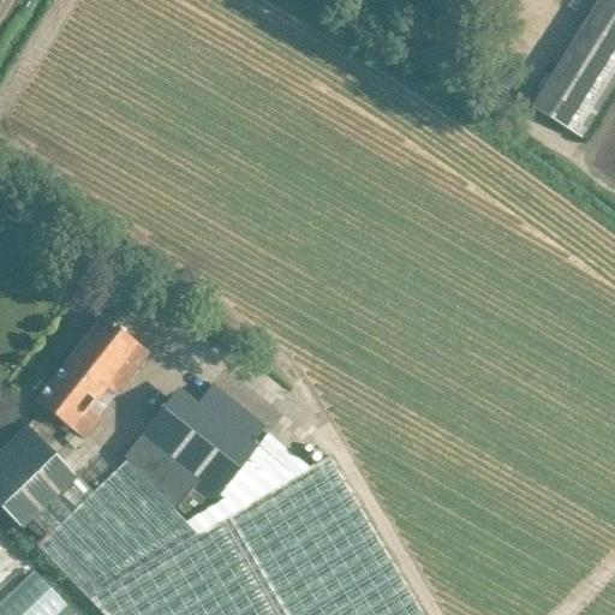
[(532,107),(581,137),(614,83),(614,0),(598,0),(569,47),(532,107)]
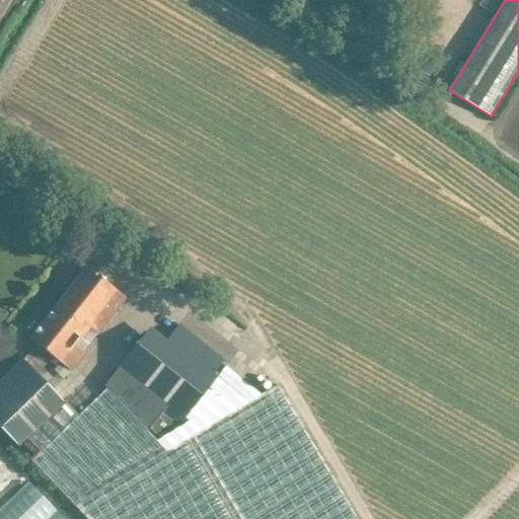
[(123,296),(102,280),(86,268),(30,340),(69,370),(83,351),(73,343),(88,323),(95,329),(123,296)]
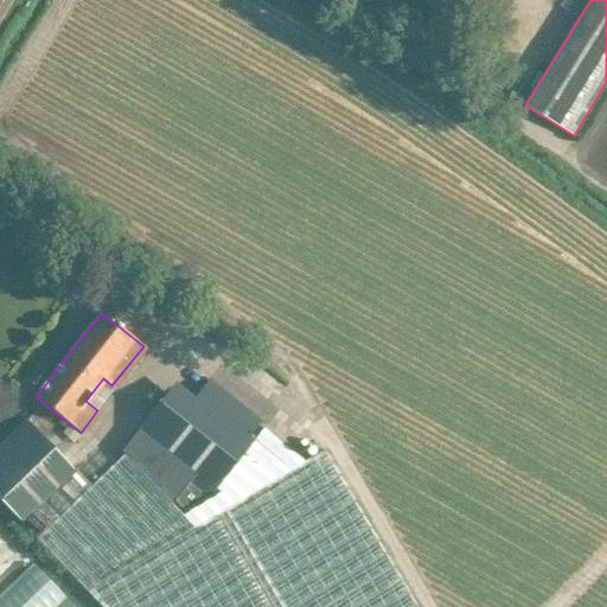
[(126,452),(185,512),(181,515),(123,457),(90,487),(76,471),(26,421),(0,446),(0,500),(21,523),(26,518),(40,534),(34,538),(100,606),(415,606),(324,452),(305,464),(263,429),(266,425),(209,379),(193,398),(176,384),(131,439),(134,442),(126,452)]
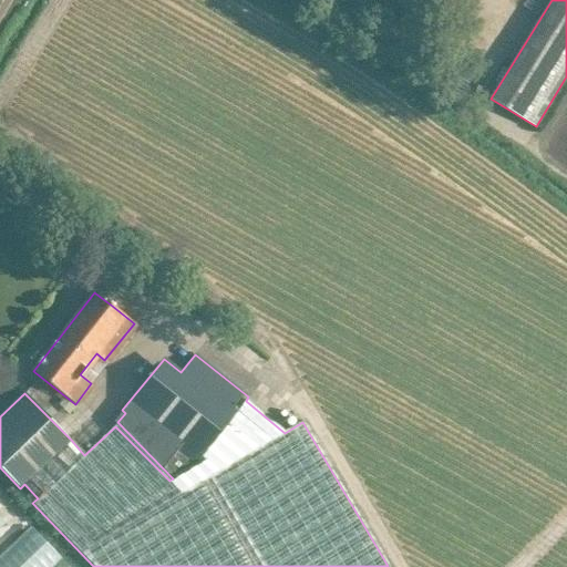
[(0,528),(17,514),(0,495),(0,528)]
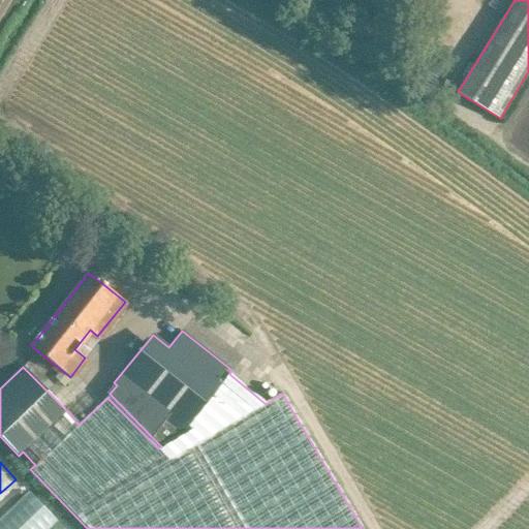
[(64,528),(28,492),(0,518),(0,528),(64,528)]
